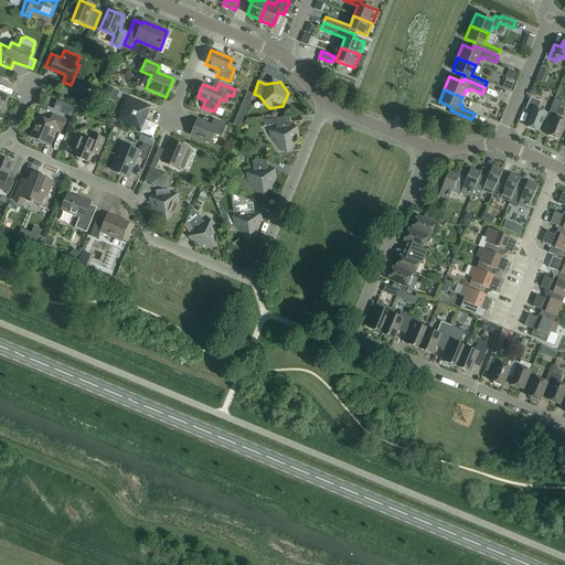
[(253,95),(247,93),(233,125),(240,127),(253,95)]
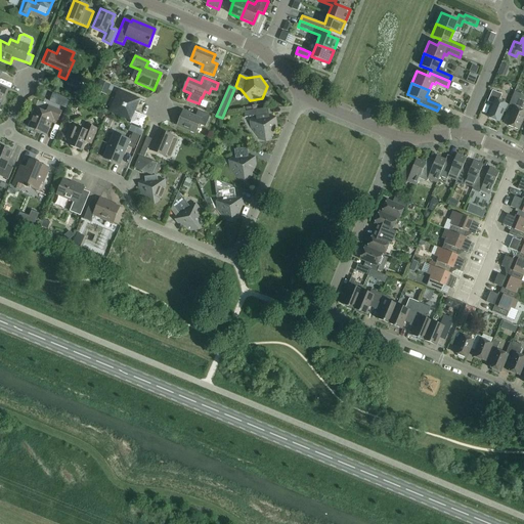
[(507,104),(498,101),(501,94),(492,91),(487,102),(493,104),(487,118),(499,122),(507,104)]
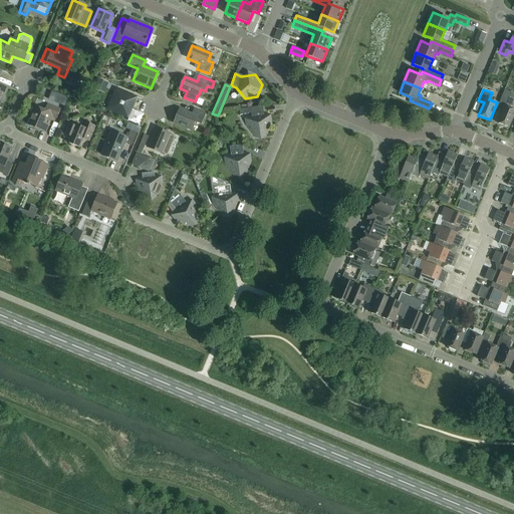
[(116,90),(108,109),(127,116),(136,98),(116,90)]
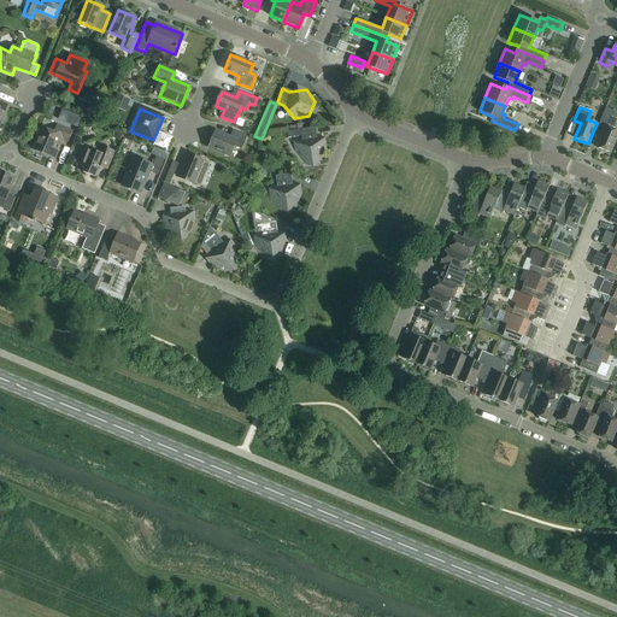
[(616,136),(616,131),(612,130),(616,118),(612,117),(613,111),(605,109),(597,130),(603,133),(597,148),(611,153),(616,136)]
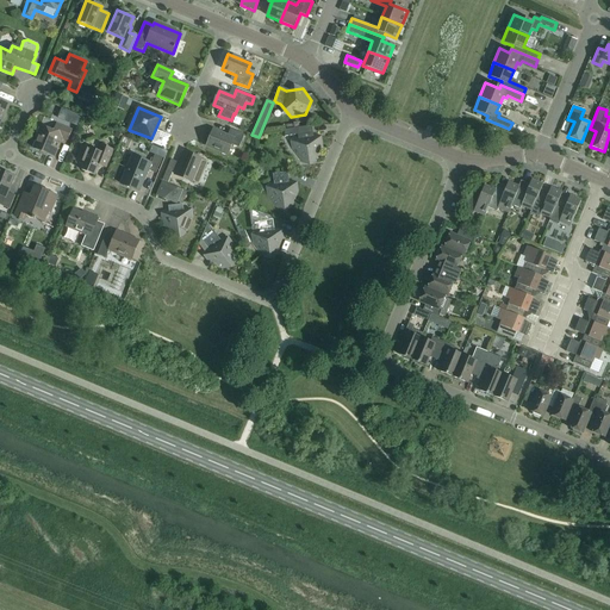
[(32,148),(55,157),(62,138),(68,141),(72,130),(56,124),(53,131),(38,125),(33,136),(37,137),(32,148)]
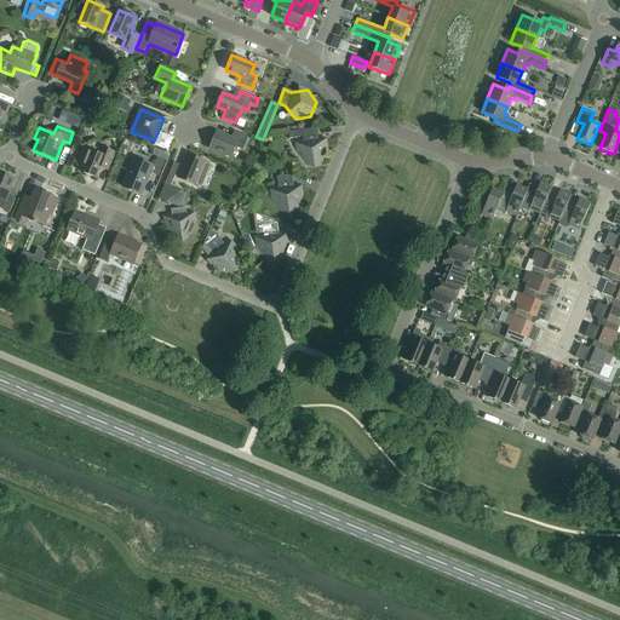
[(316,128),(291,132),(292,139),(303,138),(297,153),(305,165),(322,162),(327,149),(317,136),(316,128)]
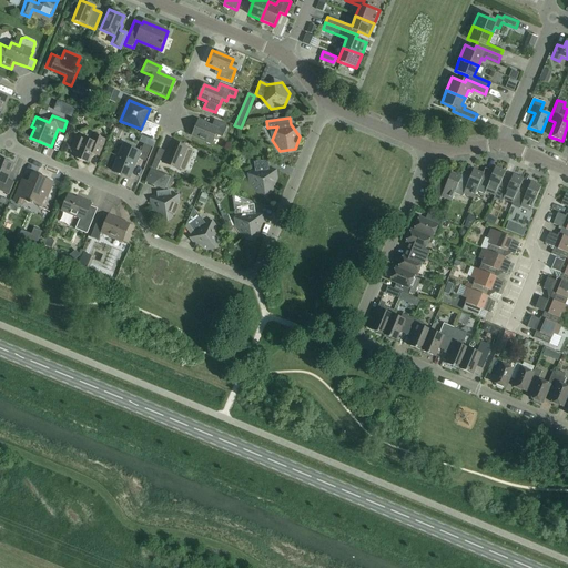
[(227,125),(214,120),(212,127),(199,121),(192,137),(211,144),(215,134),(222,138),(227,125)]
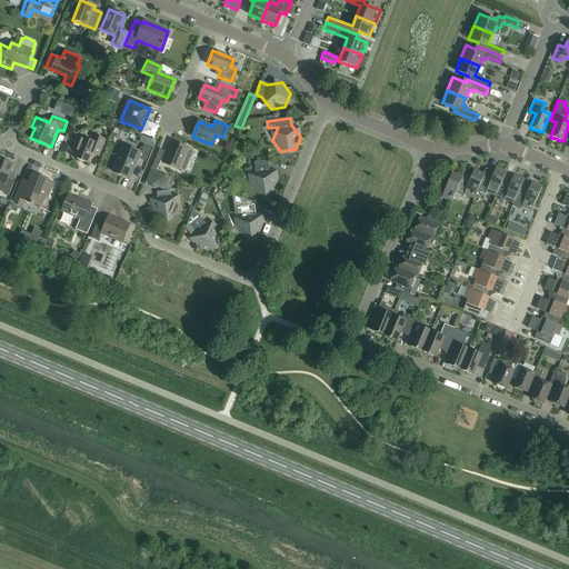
[(95,136),(91,141),(82,138),(82,140),(76,137),(71,148),(78,151),(75,158),(88,163),(93,150),(100,152),(105,140),(95,136)]
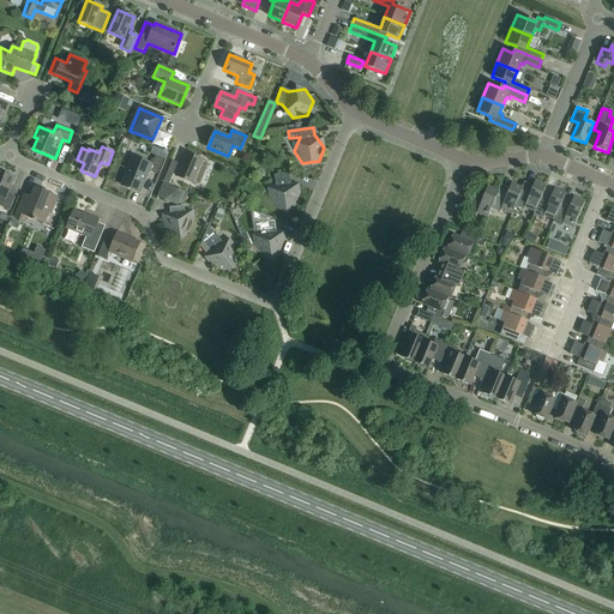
[(176,176),(194,184),(203,161),(187,155),(184,164),(181,163),(176,176)]
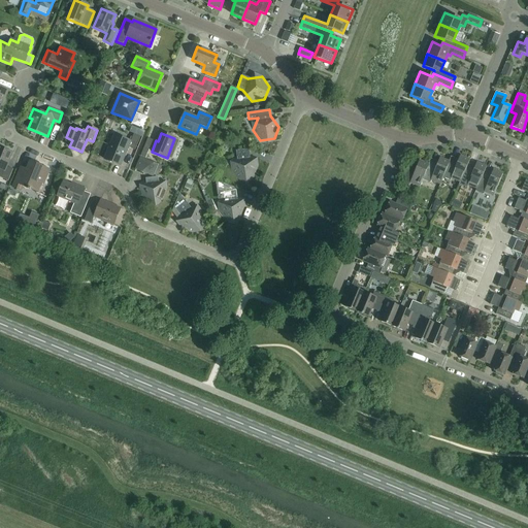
[(130,141),(113,135),(104,159),(121,166),(128,147),(135,151),(140,137),(133,134),(130,141)]
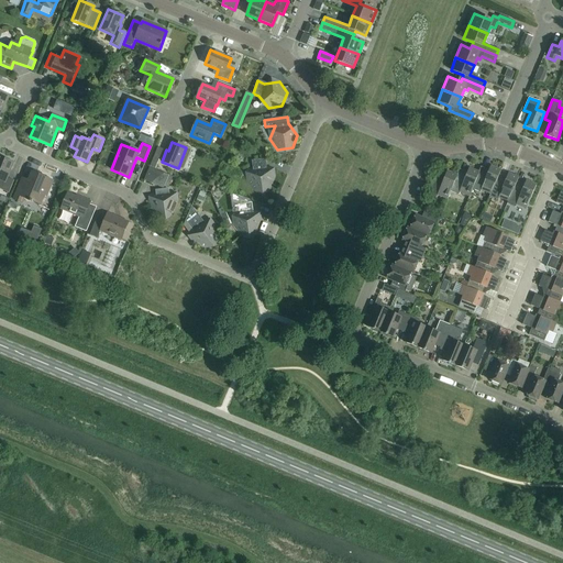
[(0,189),(9,194),(14,180),(7,177),(13,163),(0,156),(0,189)]
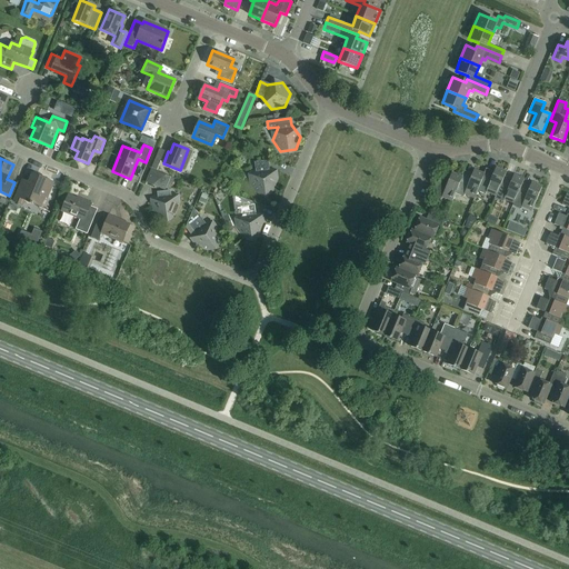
[(160,162),(155,160),(151,168),(157,171),(160,162)]
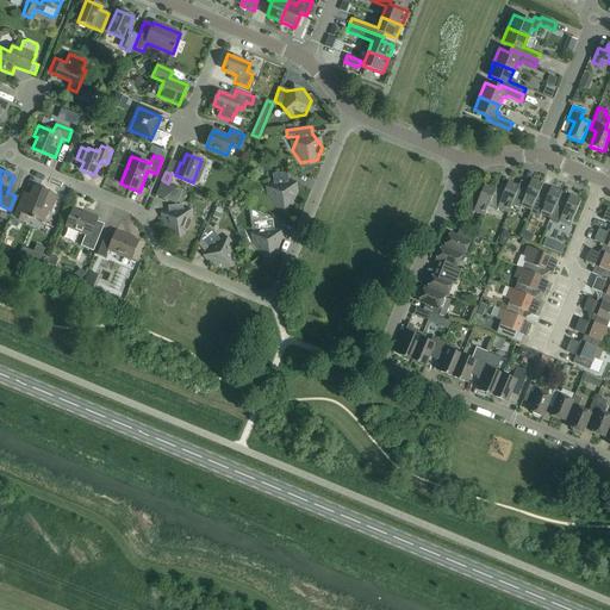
[(273,181),(267,197),(277,209),(292,206),(298,193),(288,180),(287,173),(273,174),(273,181)]
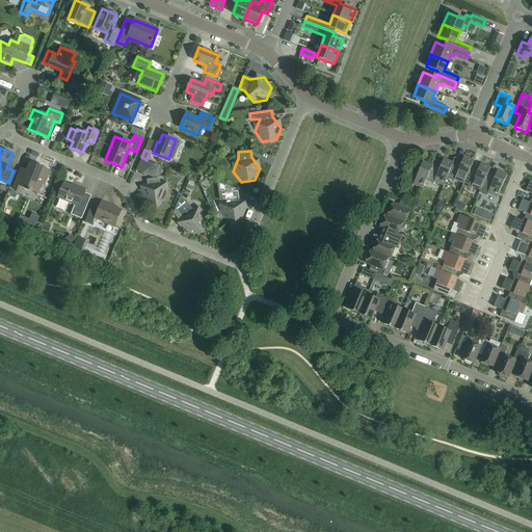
[(454,180),(463,184),(471,166),(473,161),(463,157),(461,162),(454,159),(452,163),(446,179),(453,182),(454,180)]
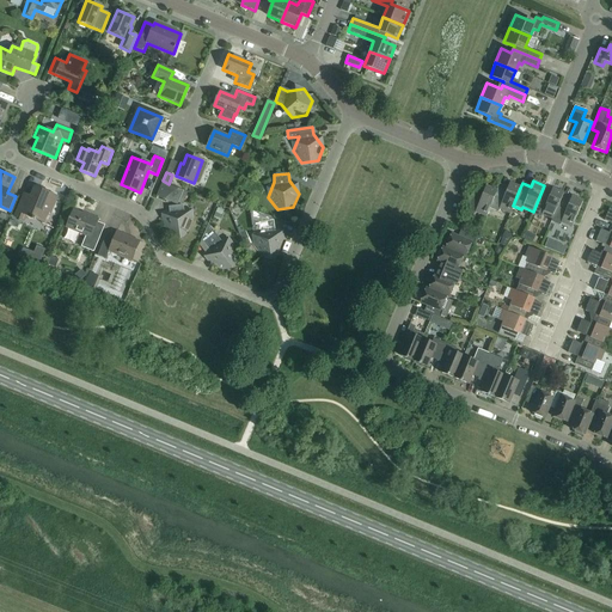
[(151,194),(171,200),(175,189),(154,183),(151,194)]
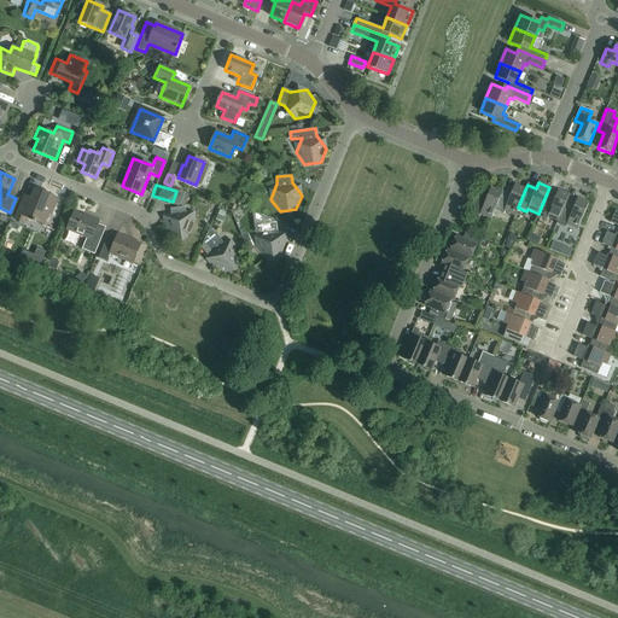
[(503,187),(501,192),(494,210),(495,210),(503,214),(505,211),(516,216),(518,208),(525,190),(514,185),(512,191),(503,187)]
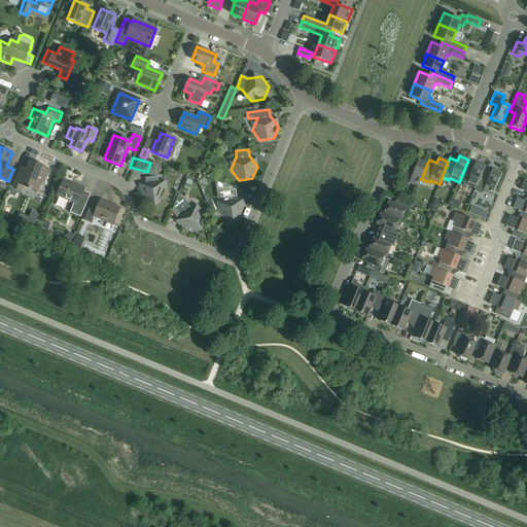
[(427,164),(418,161),(416,166),(409,163),(400,182),(409,185),(410,183),(419,187),(422,179),(421,179),(427,164)]
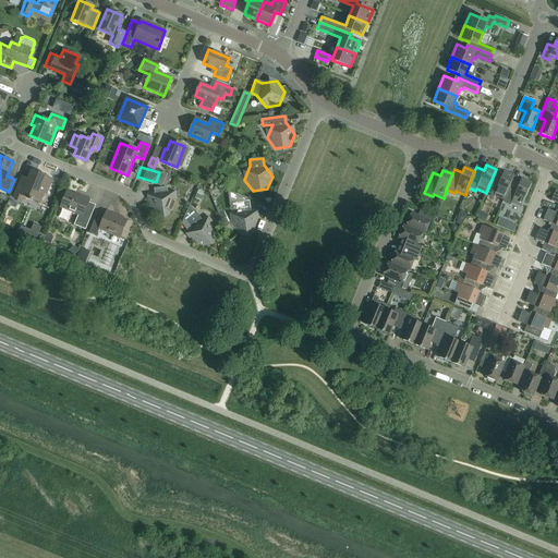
[(23,176),(13,198),(22,202),(24,196),(39,203),(44,193),(46,194),(52,180),(32,171),(28,179),(23,176)]
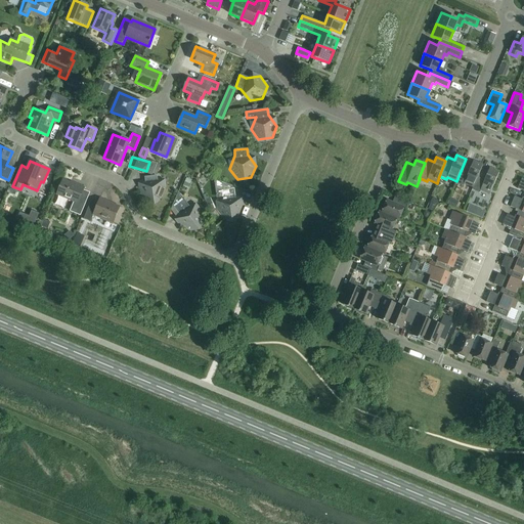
[(464,184),(473,187),(473,188),(480,171),(482,166),(473,162),(471,167),(464,164),(456,181),(455,183),(463,186),(464,184)]
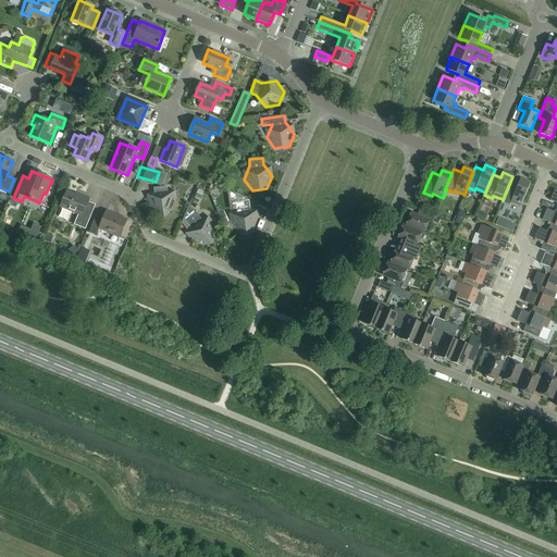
[(518,184),(510,182),(503,200),(503,199),(502,202),(510,206),(510,203),(520,207),(530,183),(520,178),(518,184)]
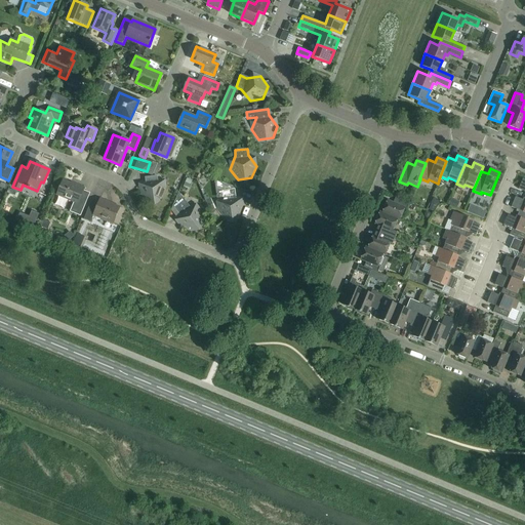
[(166,189),(157,177),(145,179),(139,192),(147,202),(161,200),(166,189)]
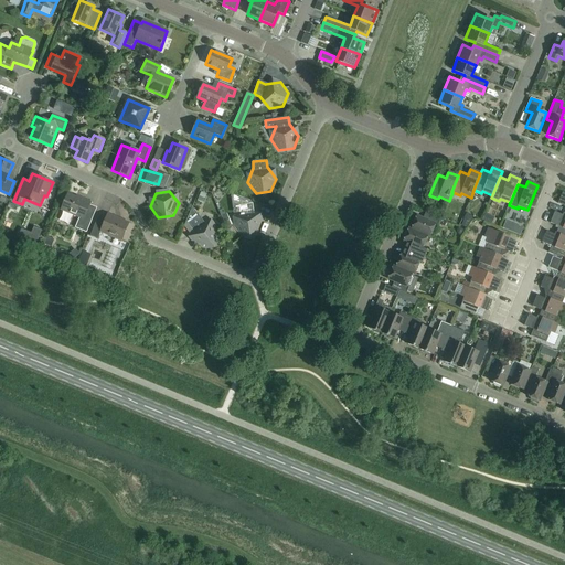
[(208,194),(201,192),(198,201),(203,203),(208,194)]
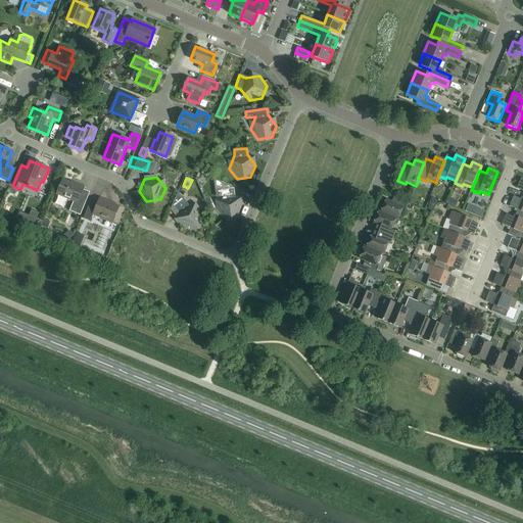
[(56,194),(74,201),(69,211),(80,216),(88,197),(81,194),(84,187),(77,184),(77,185),(62,180),(56,194)]
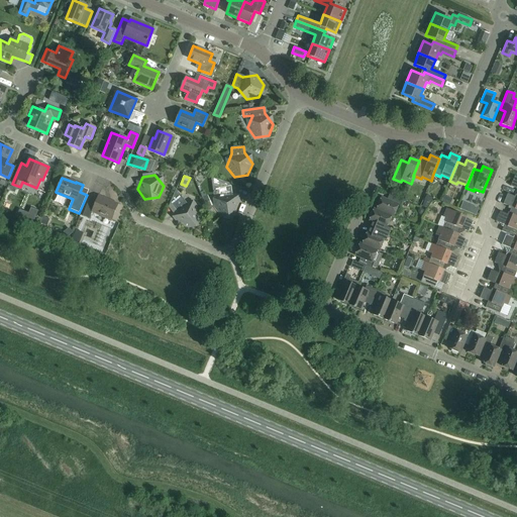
[(219,194),(214,207),(221,217),(235,215),(240,203),(231,193),(231,186),(218,188),(219,194)]
